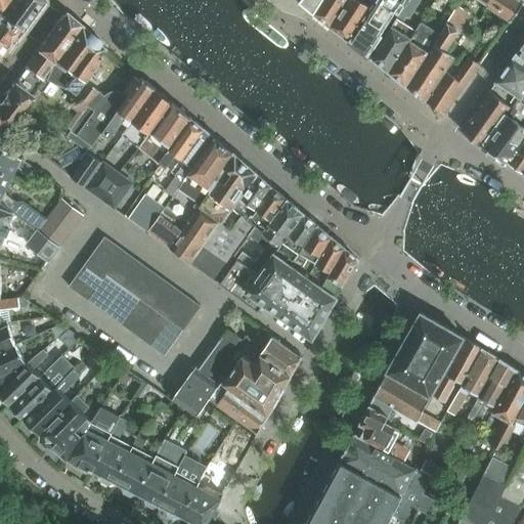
[(0,0),(0,13),(10,0),(0,0)]
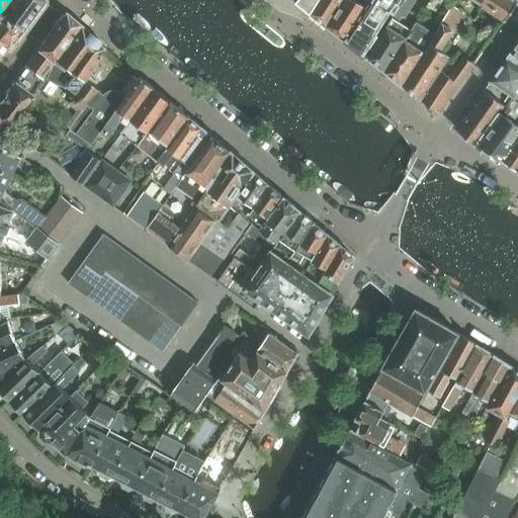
[(10,0),(0,13),(0,14),(19,29),(41,0),(40,0),(10,0)]
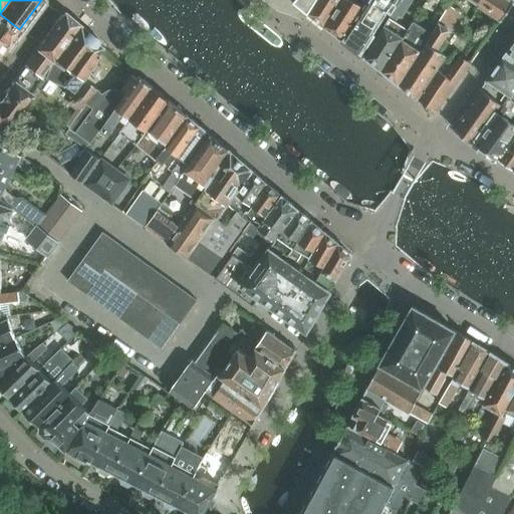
[(293,0),(307,11),(314,0),(293,0)]
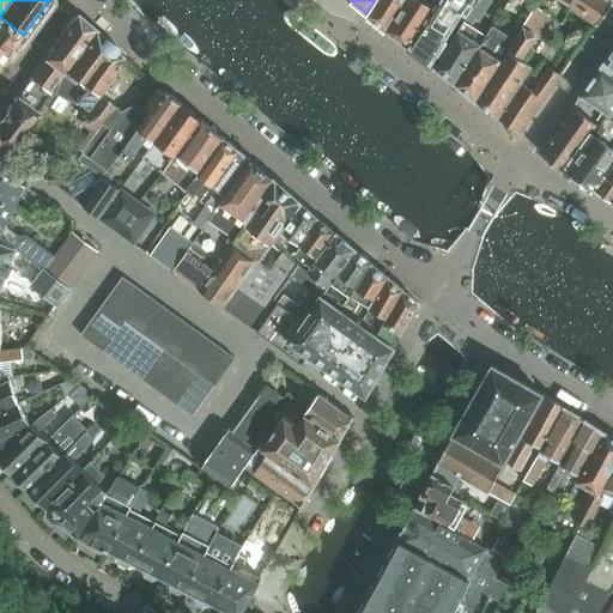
[(406,0),(375,0),(366,13),(388,31),(406,0)]
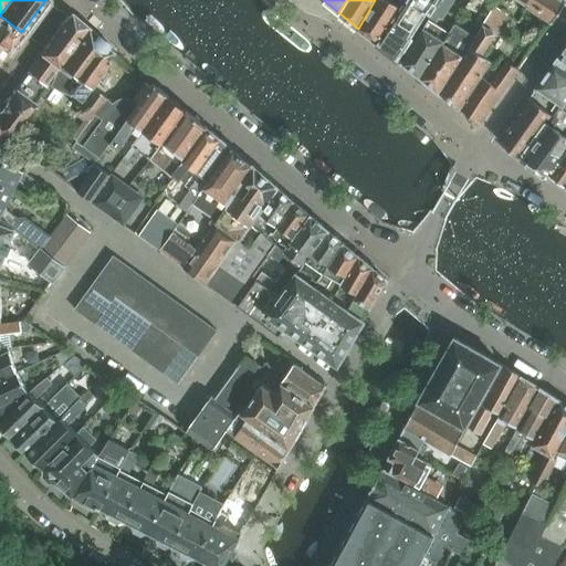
[(375,0),(358,29),(377,43),(402,0),(375,0)]
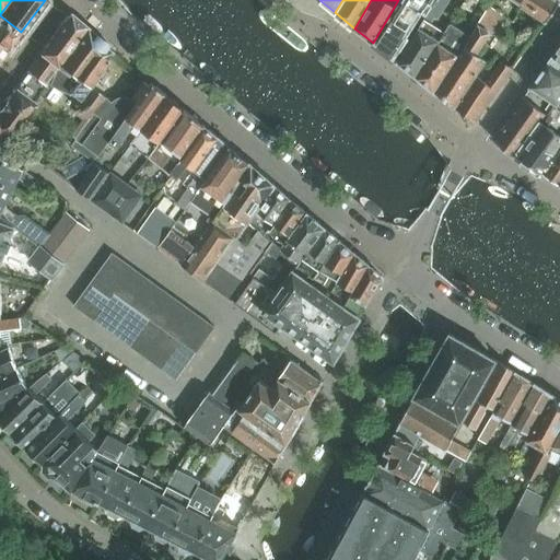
[(426,14),(434,0),(398,0),(373,43),(394,59),(423,12),(426,14)]
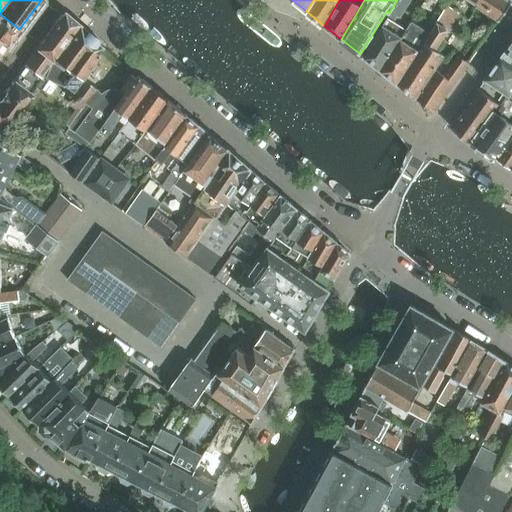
[(404,0),(397,0),(389,13),(363,57),(380,71),(406,29),(394,21),(397,15),(395,14),(404,0)]
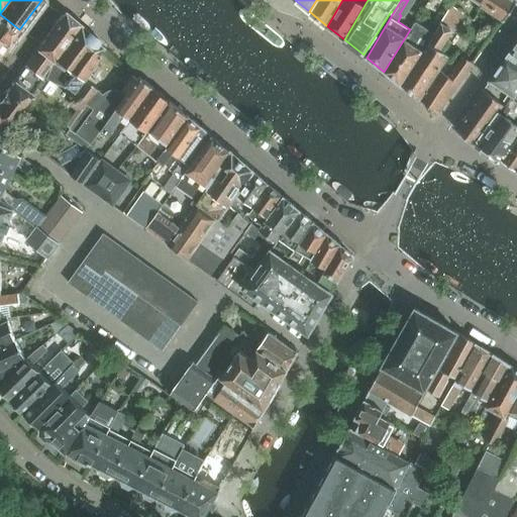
[(470,0),(504,21),(516,2),(516,1),(514,0),(470,0)]
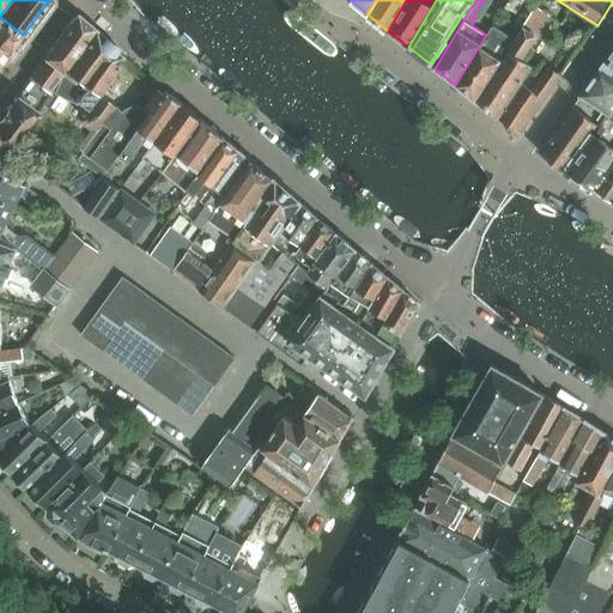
[(535,6),(521,28),(502,59),(475,101),(497,117),(527,70),(529,66),(520,59),(551,16),(535,6)]
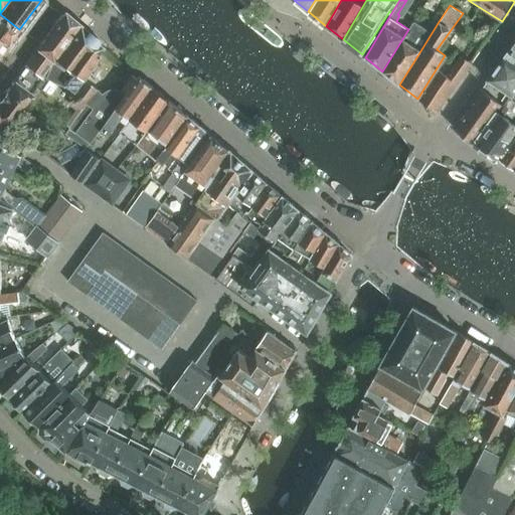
[(19,29),(0,14),(0,40),(7,46),(19,29)]
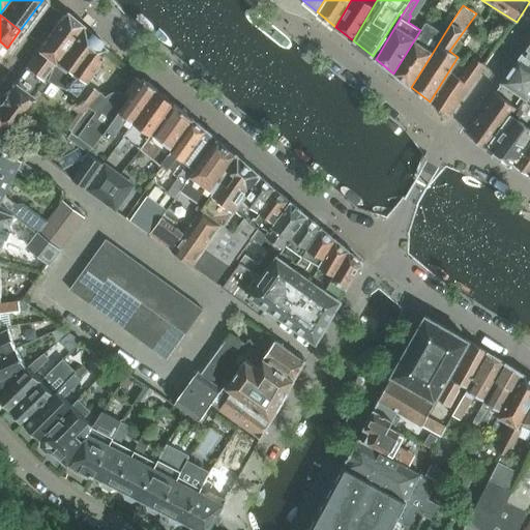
[(393,74),(411,87),(434,51),(450,24),(445,20),(438,30),(425,23),(421,30),(420,30),(393,74)]
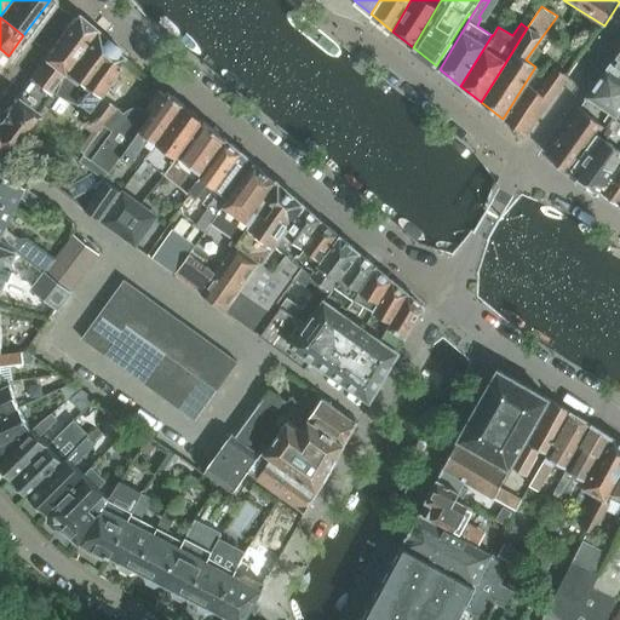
[(61,80),(64,75),(95,30),(87,24),(82,29),(67,27),(44,59),(15,99),(35,114),(59,80),(61,80)]
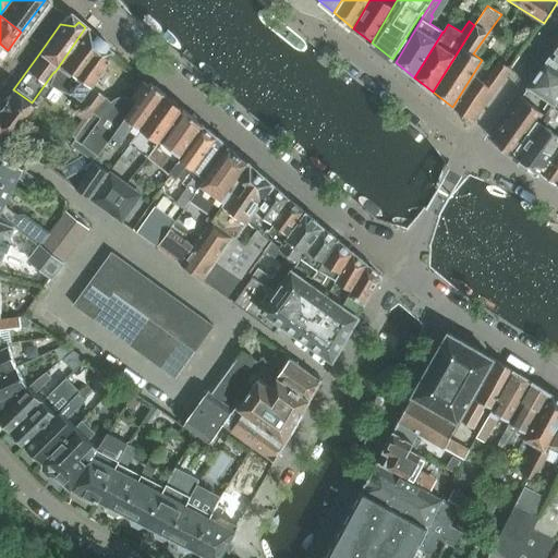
[(135,100),(129,97),(126,96),(124,96),(121,95),(119,96),(117,96),(114,97),(112,99),(111,100),(105,96),(104,97),(88,86),(97,74),(98,75),(102,70),(101,69),(114,51),(85,27),(58,68),(55,72),(49,84),(69,93),(69,94),(77,100),(74,106),(77,108),(91,118),(75,138),(76,140),(71,146),(92,161),(97,154),(98,155),(108,142),(135,100)]
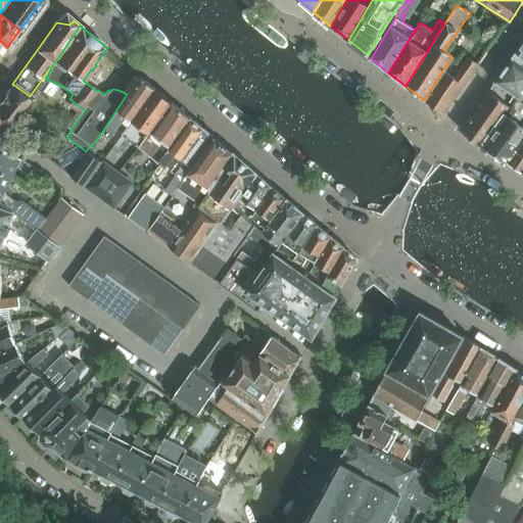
[(522,43),(513,57),(522,63),(522,62),(522,43)]
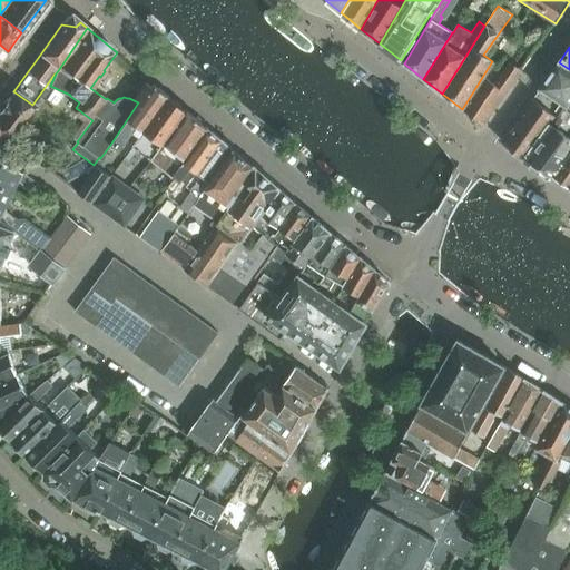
[(490,65),(462,109),(482,125),(522,70),(504,57),(497,68),(490,65)]
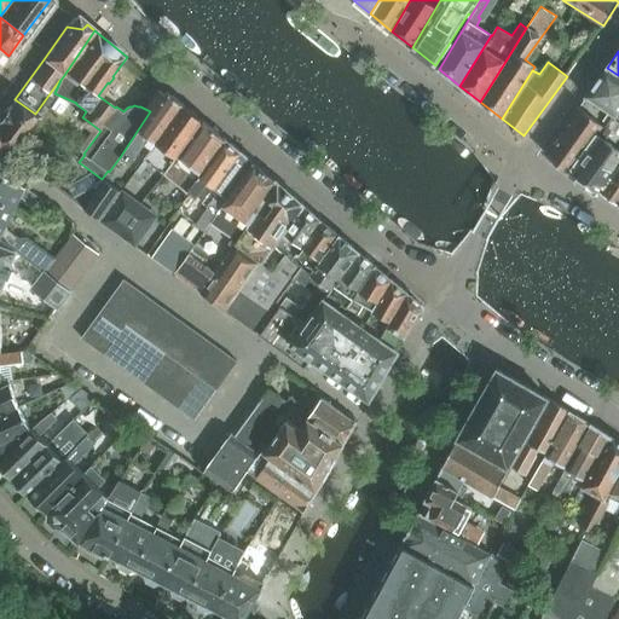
[(618,165),(618,74),(618,75),(607,68),(597,81),(595,85),(586,96),(614,115),(606,127),(573,173),(600,191),(618,165)]
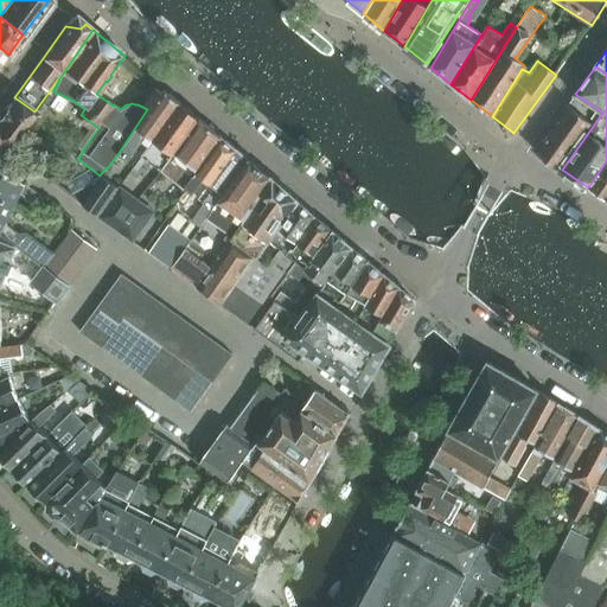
[(148,147),(180,103),(164,90),(147,109),(117,154),(127,161),(140,142),(148,147)]
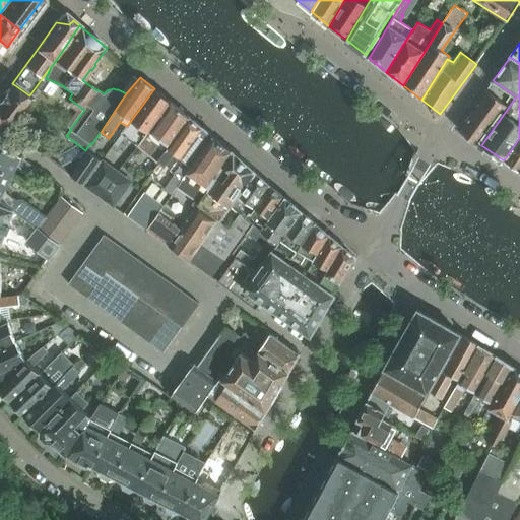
[(459,130),(458,130),(480,145),(481,145),(509,107),(516,96),(493,80),(493,81),(488,88),(486,90),(460,127),(459,130)]
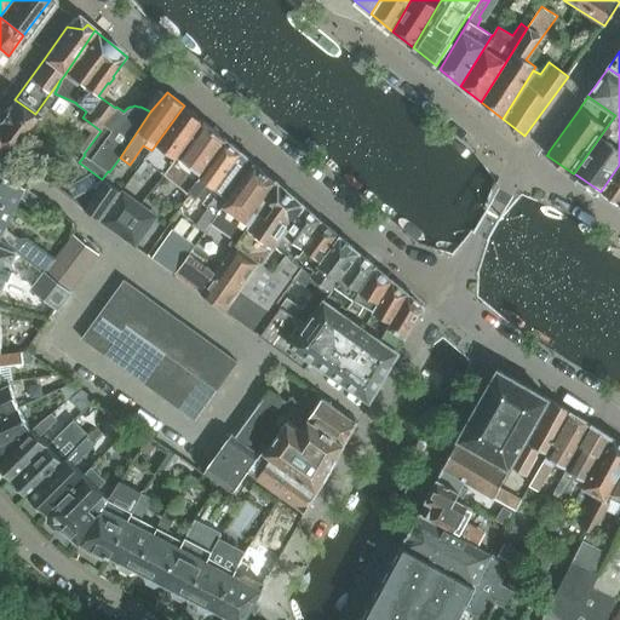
[(35,114),(15,99),(15,98),(0,118),(0,148),(6,153),(35,114)]
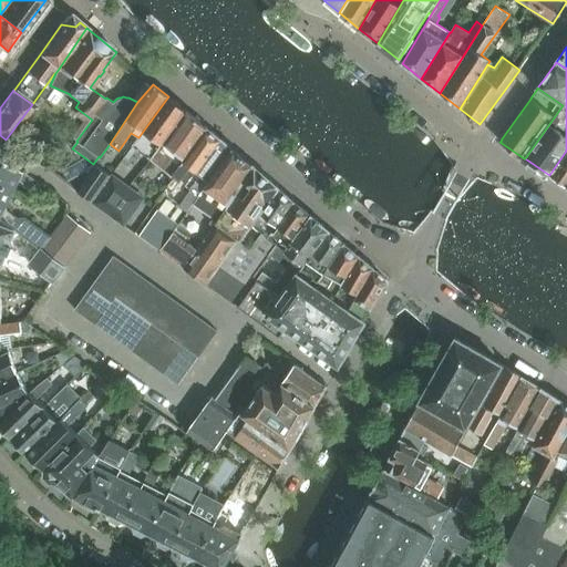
[(168,96),(138,137),(132,146),(150,160),(186,111),(168,96)]
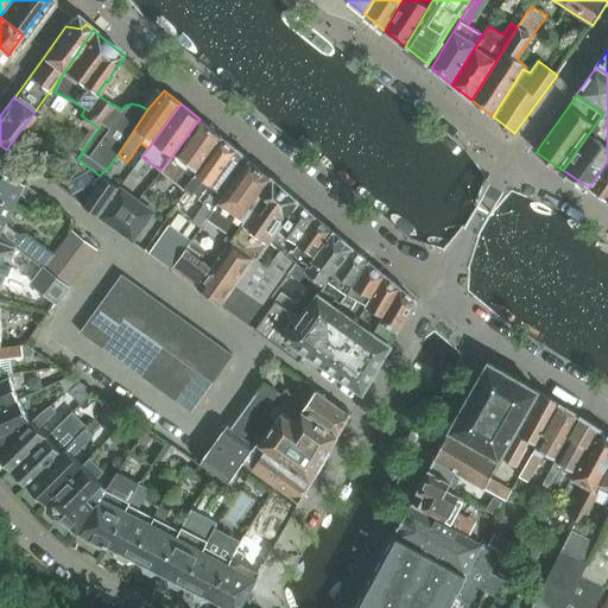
[(223,139),(200,119),(160,171),(183,189),(223,139)]
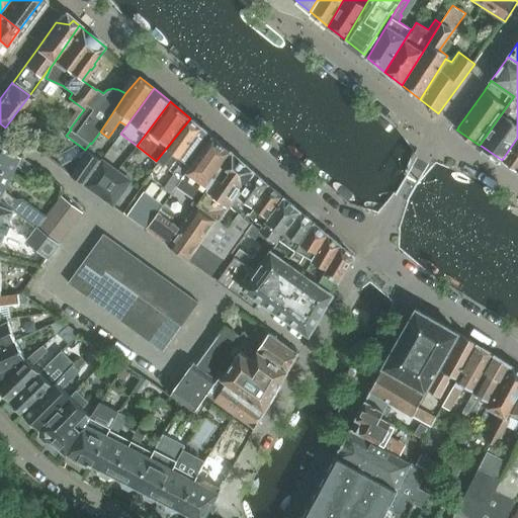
[(200,127),(190,118),(149,170),(157,176),(174,153),(179,157),(200,127)]
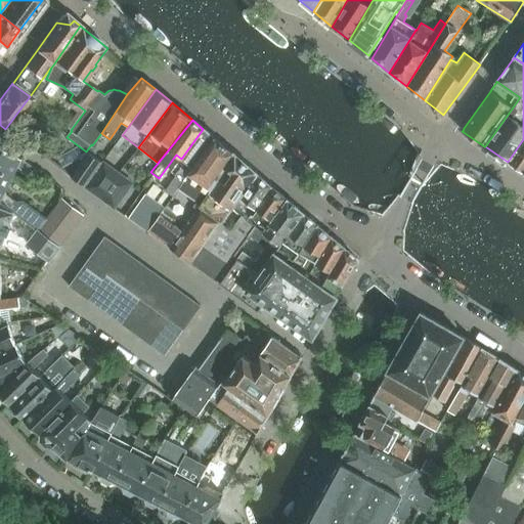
[(181,159),(170,173),(183,183),(215,139),(203,129),(181,159)]
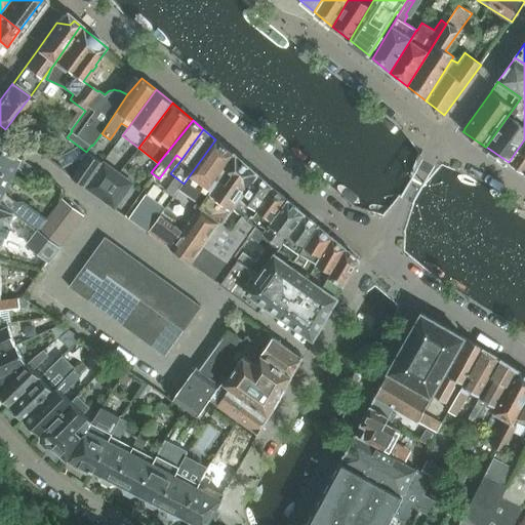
[(234,154),(215,139),(184,184),(178,190),(203,205),(209,194),(224,174),(219,172),(234,154)]
